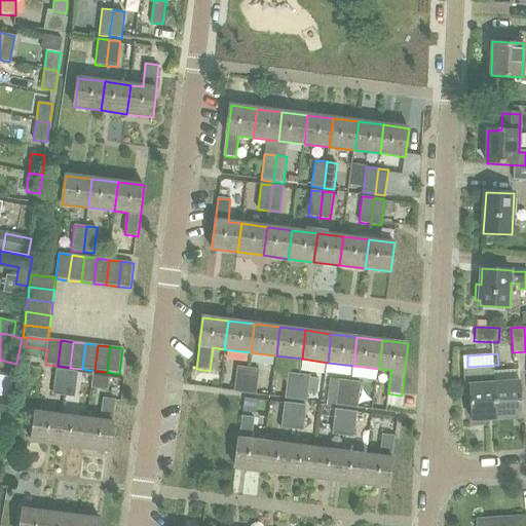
[(234,391),(246,393),(249,367),(237,366),(234,391)]
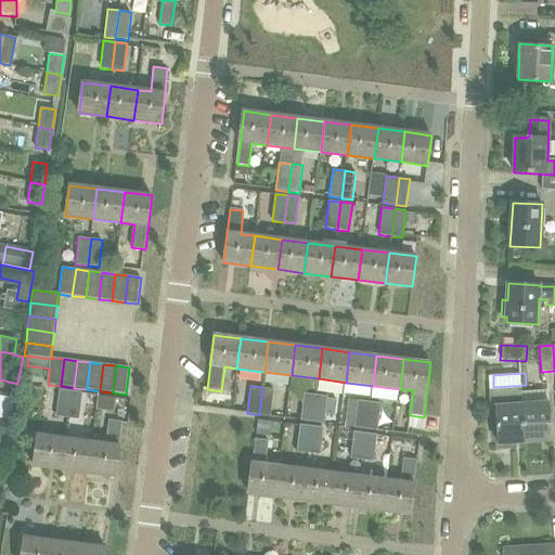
[(262,387),(259,415),(271,416),(274,389),(262,387)]
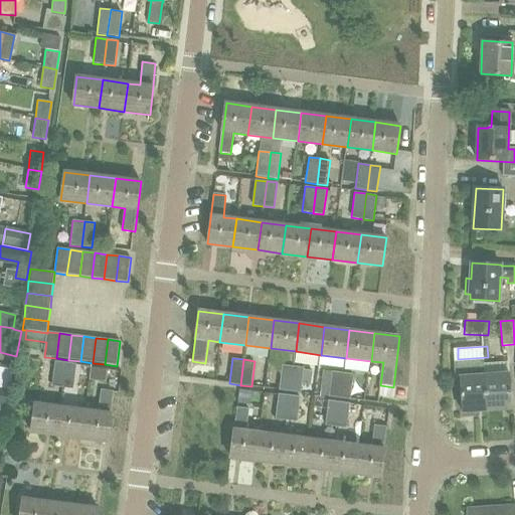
[(62,387),(65,362),(54,361),(51,386),(62,387)]
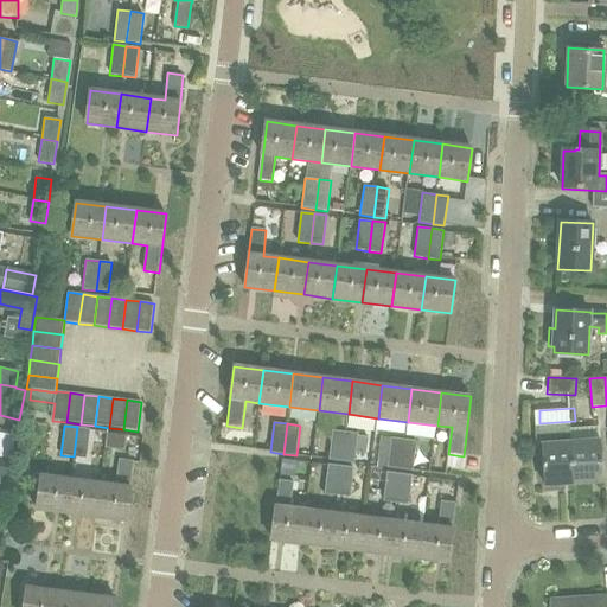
[(77,427),(74,457),(87,459),(90,429),(77,427)]
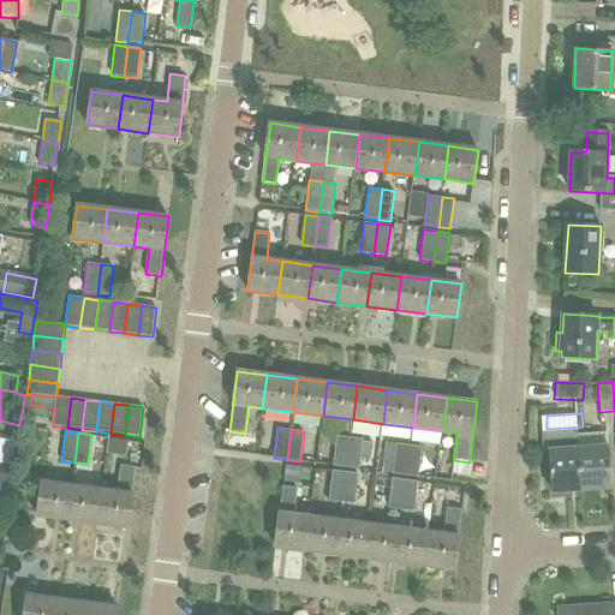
[(553,494),(581,491),(579,448),(578,433),(542,435),(543,453),(549,452),(553,494)]
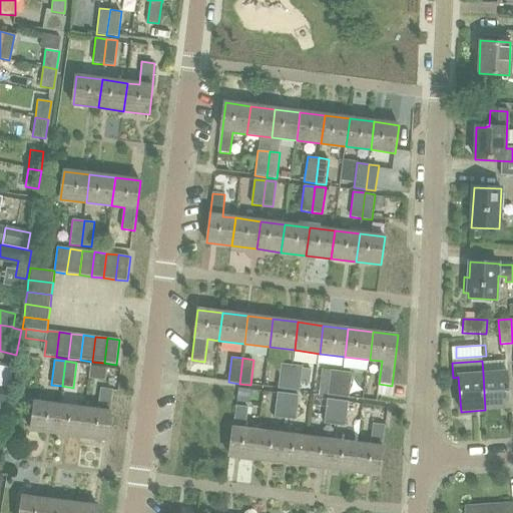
[(281,363),(278,389),(290,390),(293,365),(281,363)]
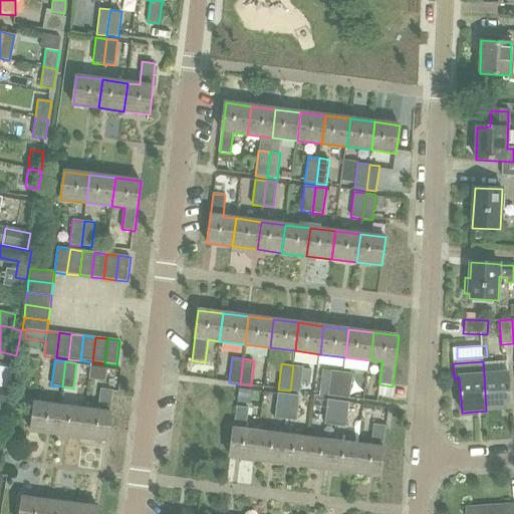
[(293,365),(290,391),(300,392),(301,383),(309,384),(311,370),(303,369),(303,366),(293,365)]
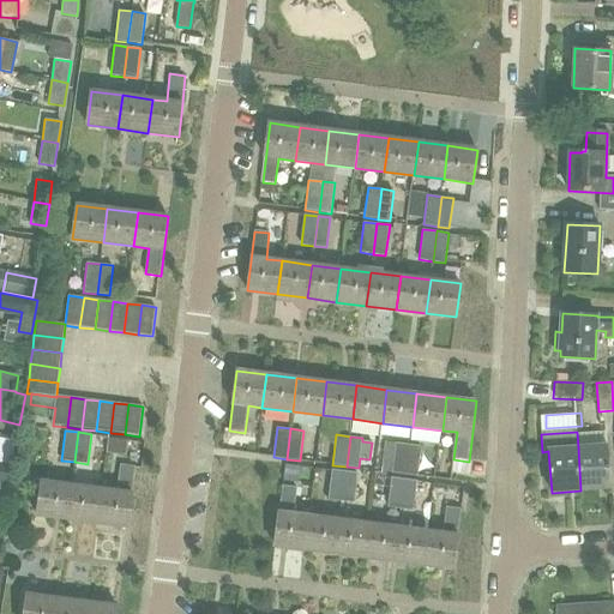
[(407,475),(410,444),(396,443),(392,473),(407,475)]
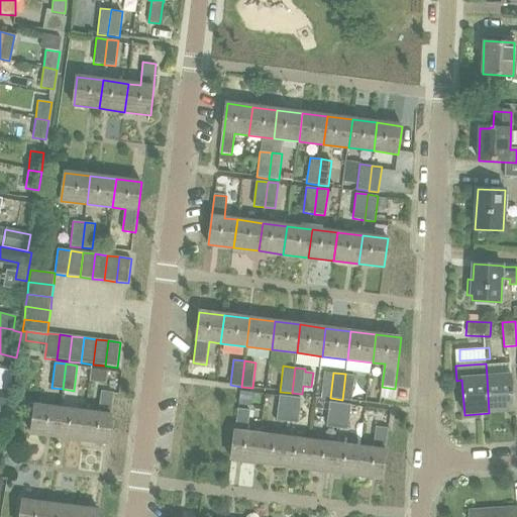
[(345,374),(342,400),(352,401),(355,376),(345,374)]
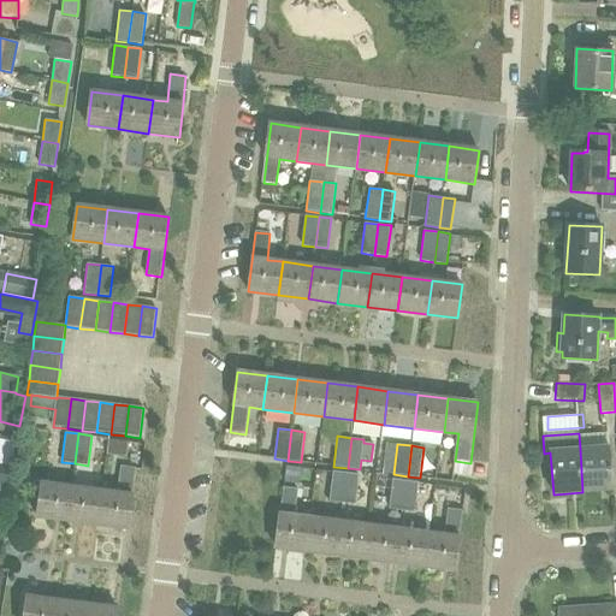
[(609,446),(580,449),(582,492),(612,490),(609,446)]
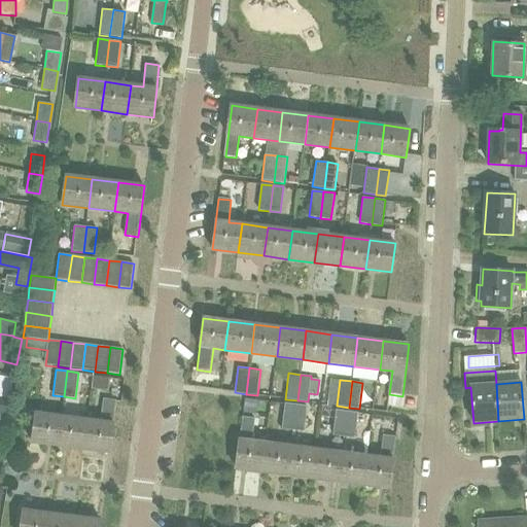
[(0,396),(0,413),(7,415),(10,399),(0,396)]
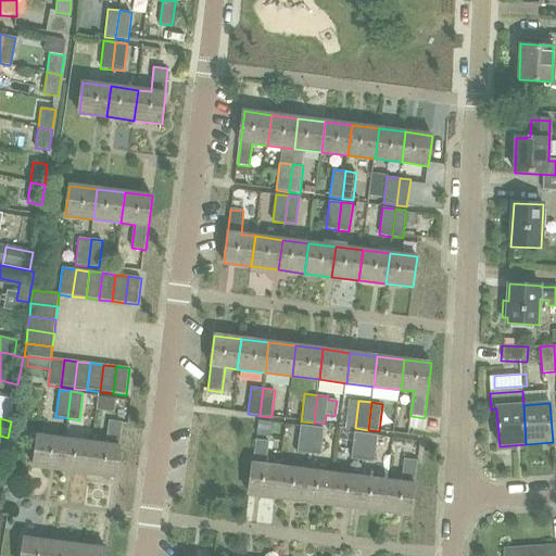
[(92,443),(89,474),(116,477),(124,424),(110,421),(106,445),(92,443)]
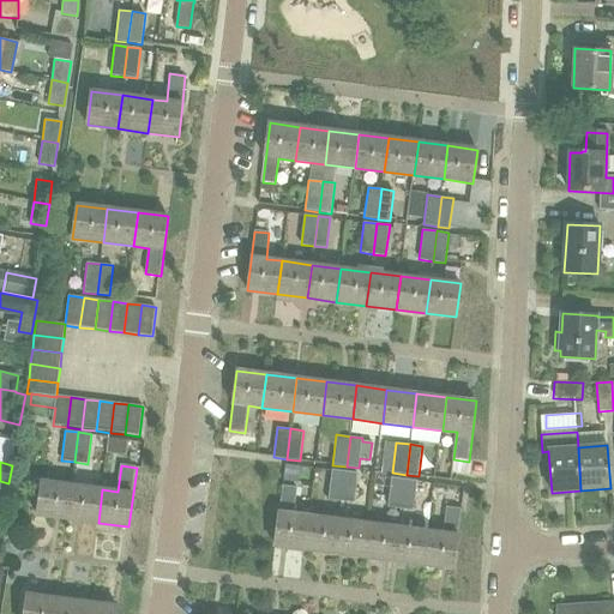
[(341,501),(344,470),(331,469),(327,499),(341,501)]
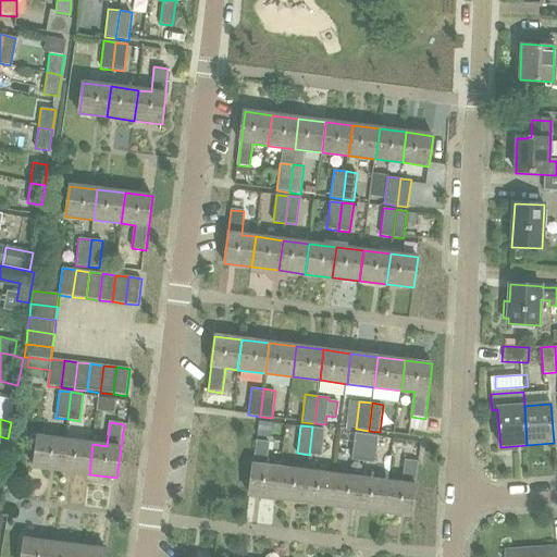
[(312,426),(309,455),(321,456),(324,429),(312,426)]
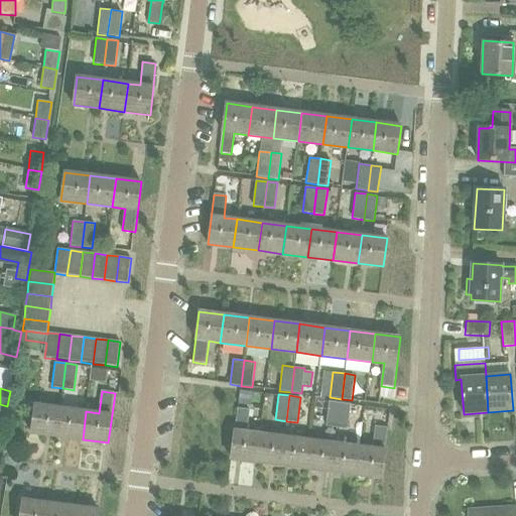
[(337,427),(340,402),(329,401),(326,426),(337,427)]
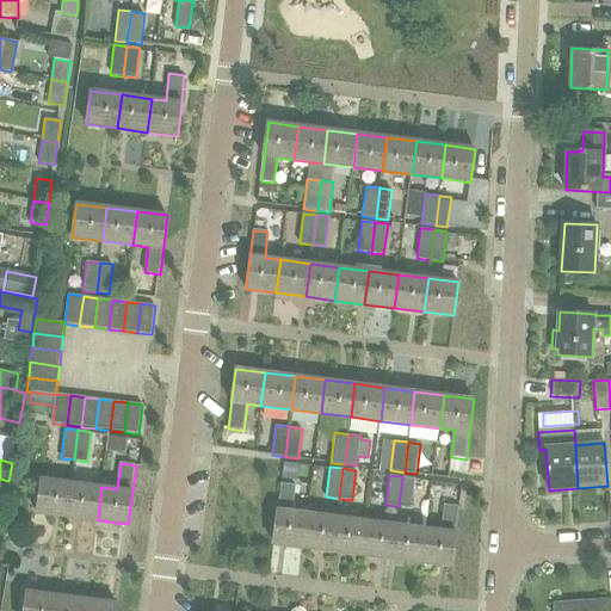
[(402,476),(399,506),(412,508),(415,477),(402,476)]
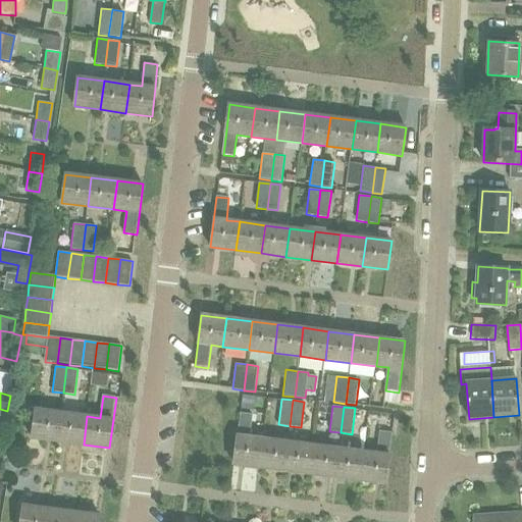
[(57,440),(61,412),(35,409),(32,437),(57,440)]
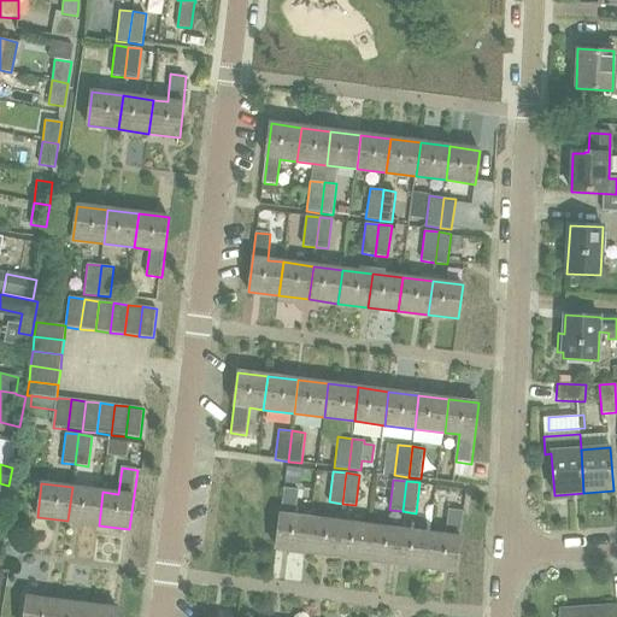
[(99,526),(103,492),(72,487),(68,521),(99,526)]
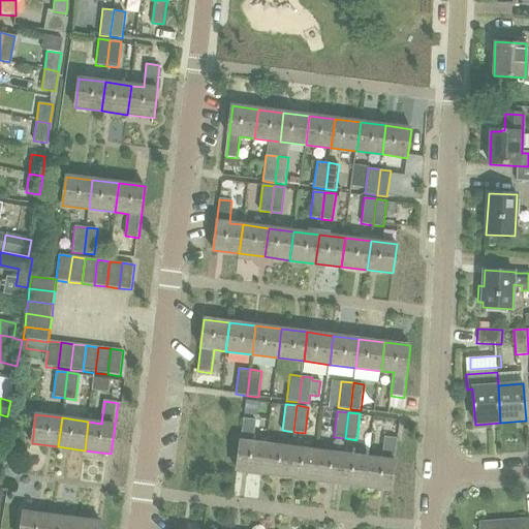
[(237,470),(262,473),(266,444),(252,443),(255,421),(243,419),(237,470)]
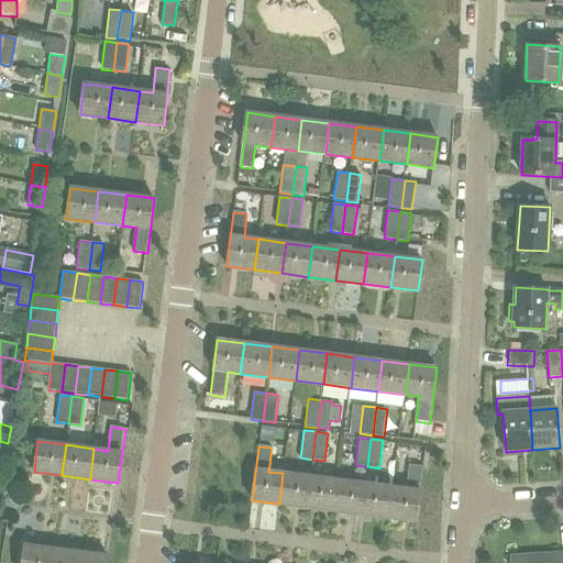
[(394,487),(389,518),(417,521),(423,467),(410,465),(407,488),(394,487)]
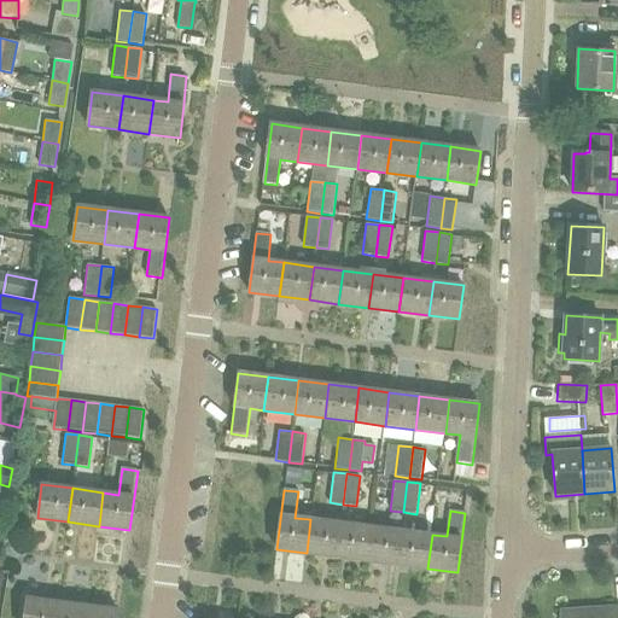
[(337,557),(340,523),(310,519),(307,553),(337,557)]
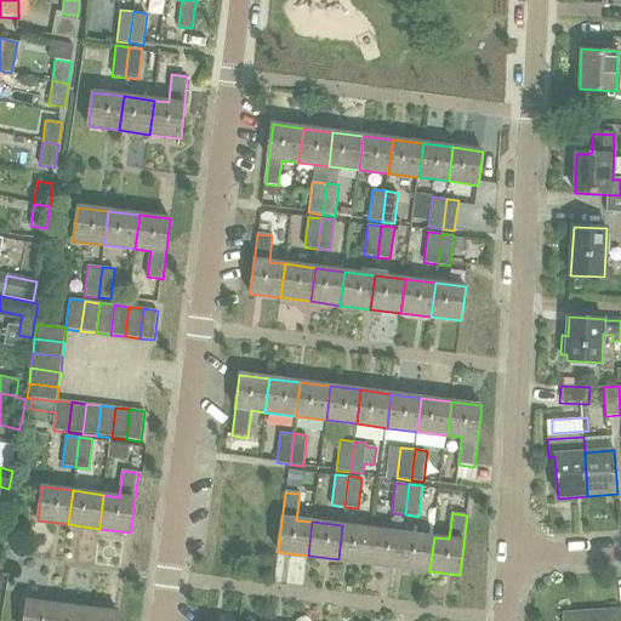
[(339,559),(369,563),(372,530),(342,525),(339,559)]
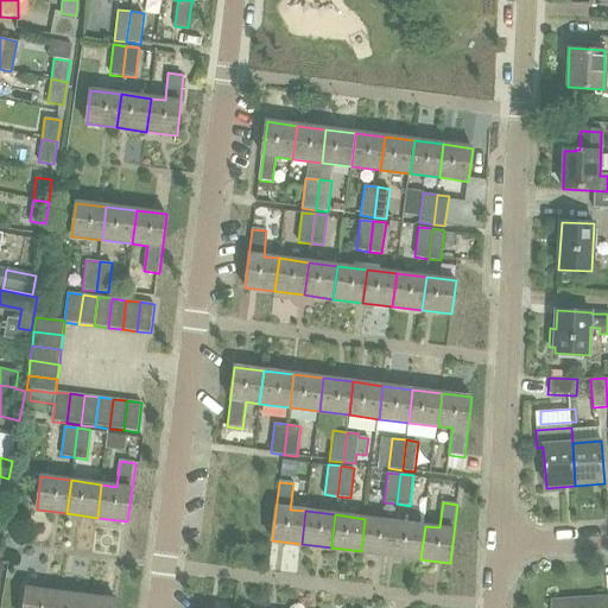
[(391,556),(396,523),(365,519),(361,551),(391,556)]
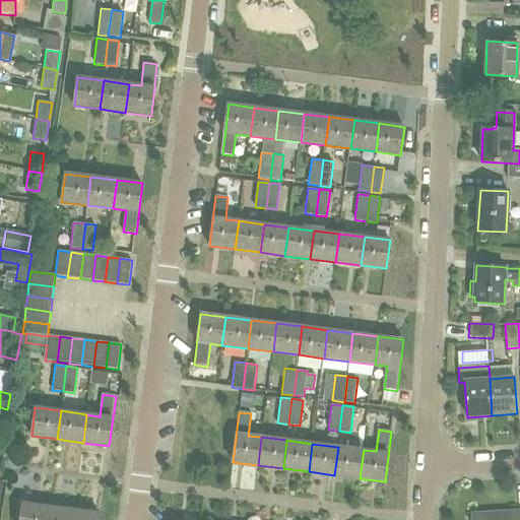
[(334,475),(360,478),(364,450),(338,447),(334,475)]
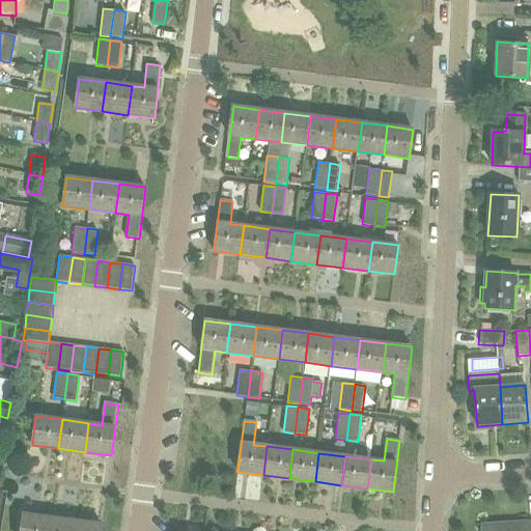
[(47,530),(49,518),(23,513),(20,530),(47,530)]
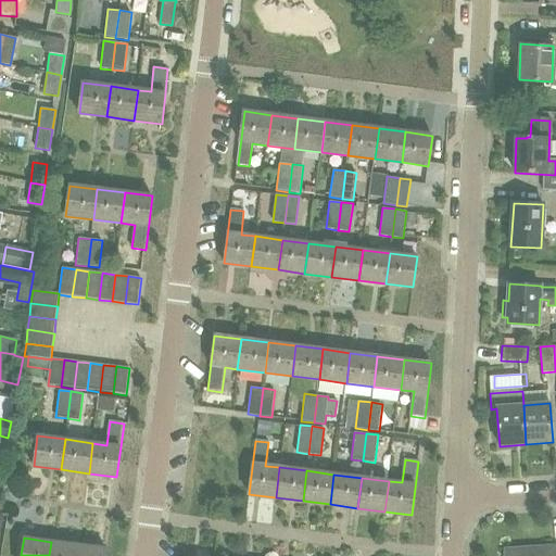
[(51,542),(49,555),(77,555),(79,545),(51,542)]
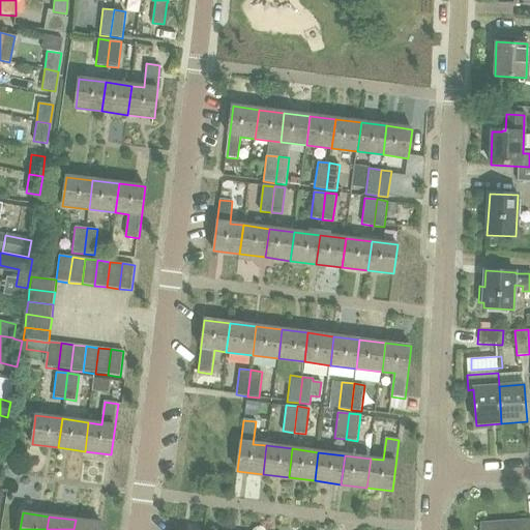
[(76,520),(74,529),(100,529),(101,524),(76,520)]
